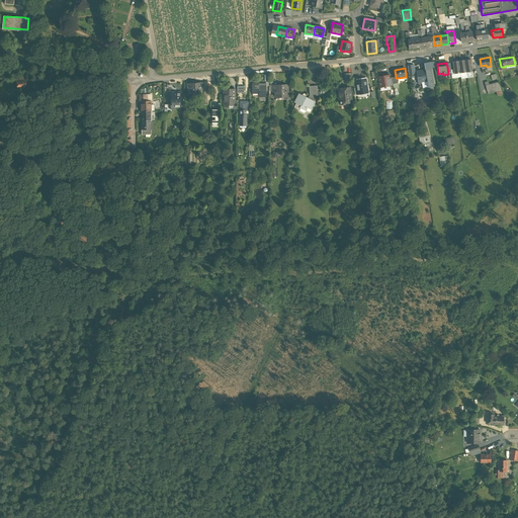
[(426,71),(416,72),(418,80),(418,83),(422,83),(421,81),(427,80),(428,83),(433,82),(431,69),(430,68),(425,69),(426,71)]
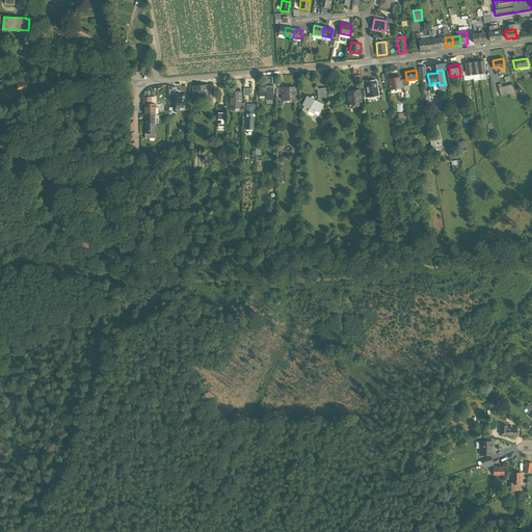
[(399,77),(389,79),(391,89),(400,87),(399,77)]
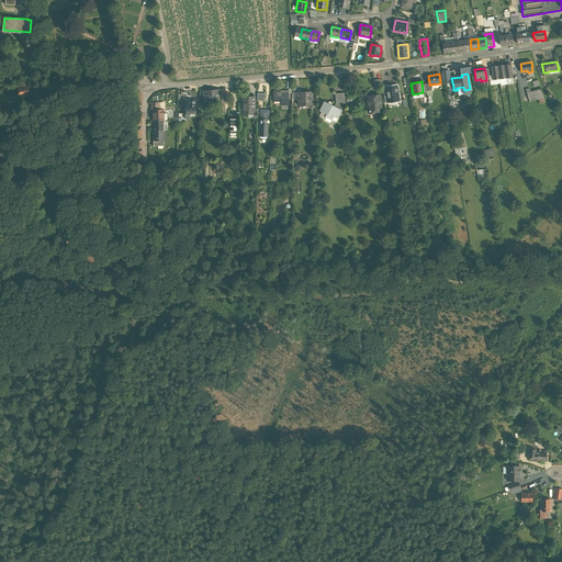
[(29,86),(21,87),(21,88),(21,94),(25,94),(25,96),(30,94),(29,86)]
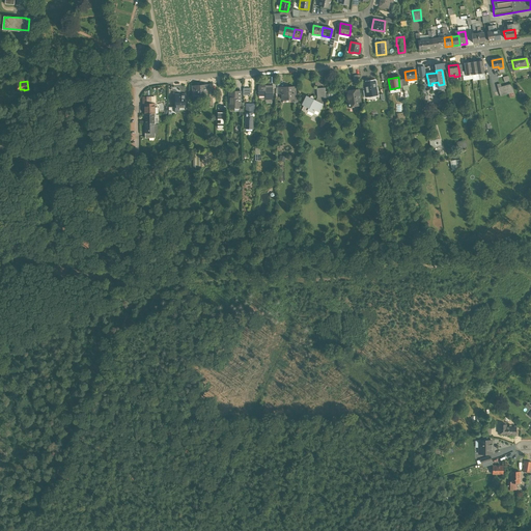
[(365,82),(364,82),(365,88),(366,89),(365,90),(366,96),(378,95),(374,81),(365,82)]
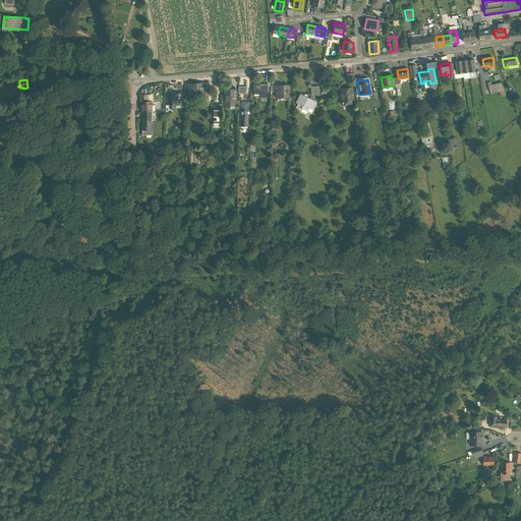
[(491,85),(488,87),(490,94),(499,92),(500,96),(505,95),(501,82),(491,85)]
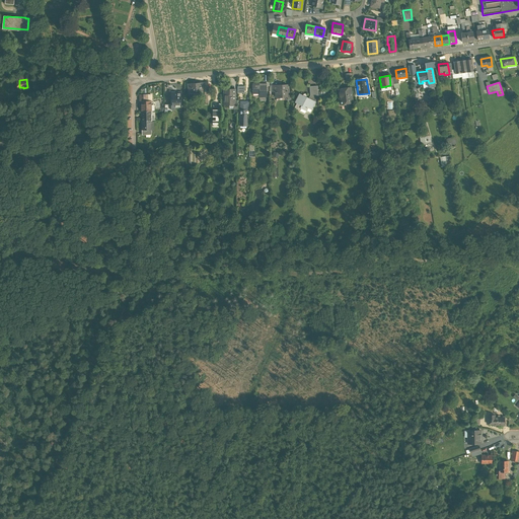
[(207,83),(196,84),(196,92),(202,91),(203,103),(208,102),(207,91),(207,83)]
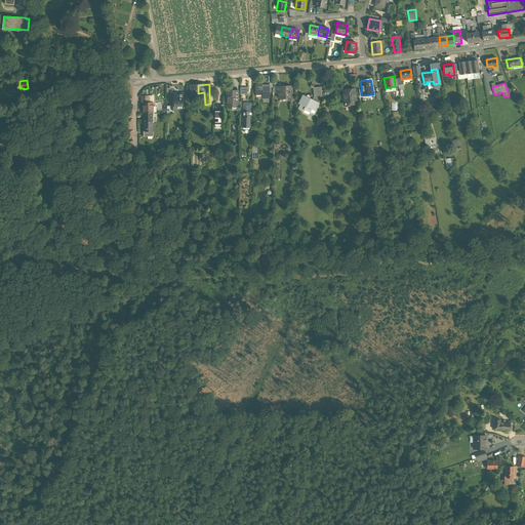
[(270,85),(256,85),(256,93),(263,93),(263,97),(270,97),(270,85)]
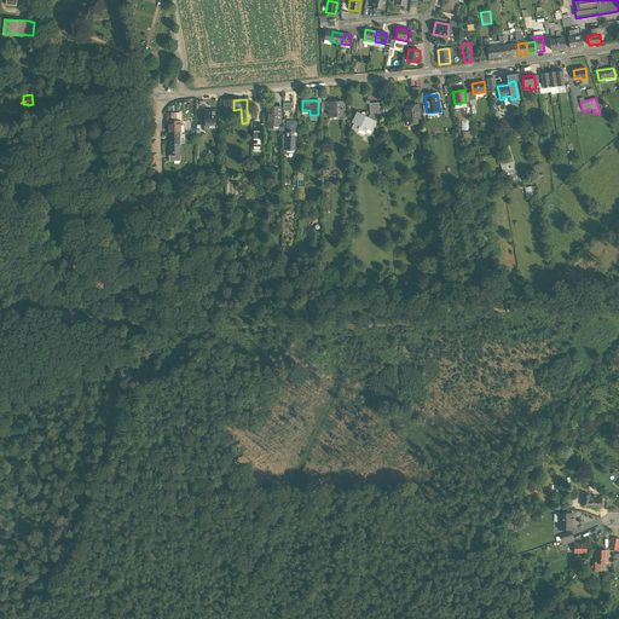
[(342,100),(325,102),(325,110),(329,110),(329,115),(342,115),(342,100)]
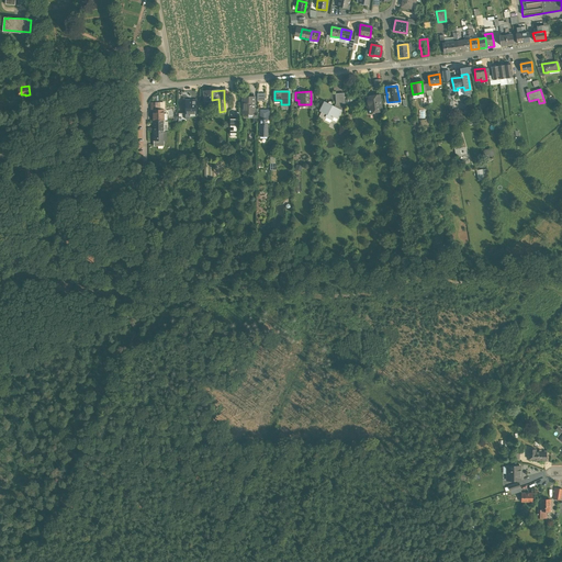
[(344,93),(336,94),(336,103),(335,107),(339,109),(340,105),(340,103),(345,103),(344,93)]
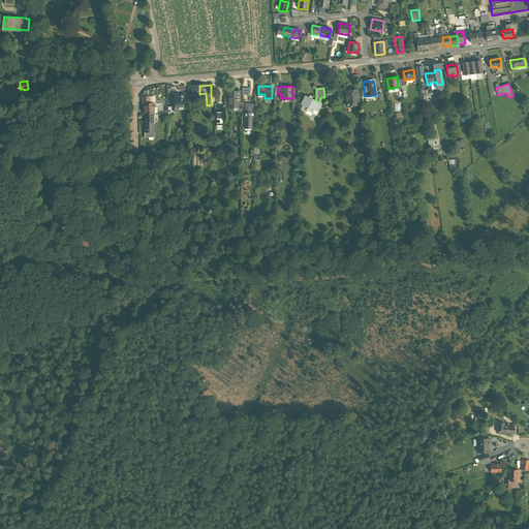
[(356,90),(345,92),(347,105),(359,104),(356,90)]
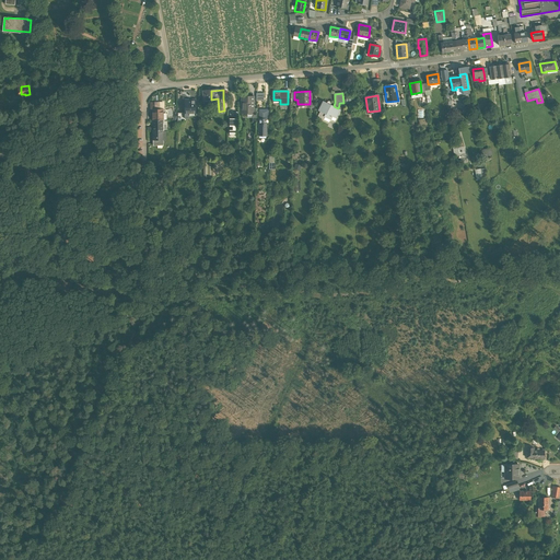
[(253,96),(243,96),(243,112),(247,112),(247,114),(253,114),(253,108),(253,96)]
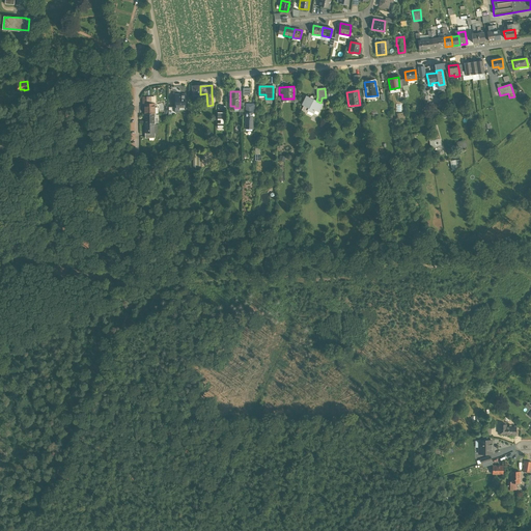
[(186,94),(175,94),(175,107),(175,108),(179,108),(179,109),(186,109),(186,94)]
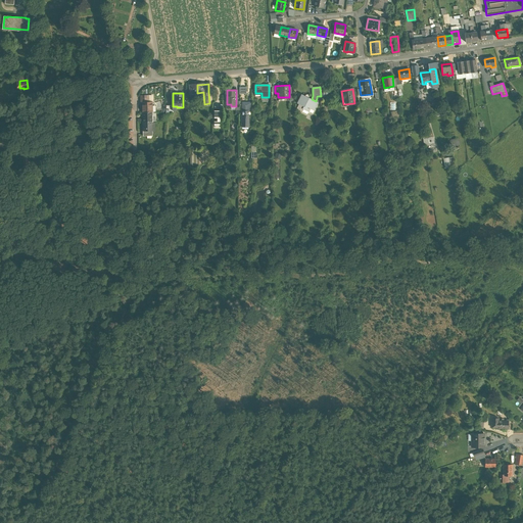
[(305,96),(301,94),(297,103),(299,104),(297,108),(302,110),(303,109),(308,112),(311,108),(314,110),(318,103),(316,101),(312,99),(308,98),(307,96),(305,96)]
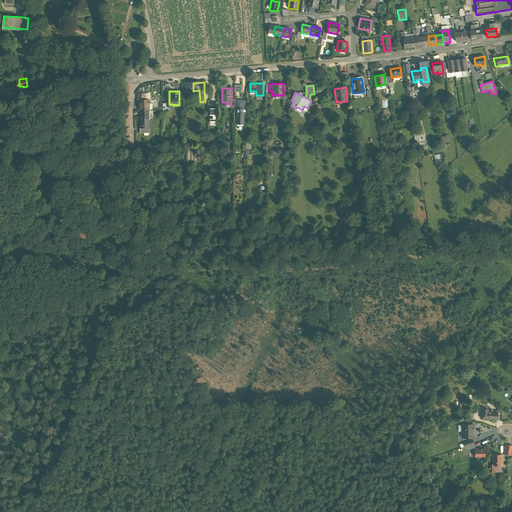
[(145,100),(139,100),(139,101),(139,110),(140,110),(149,110),(149,100),(145,100)]
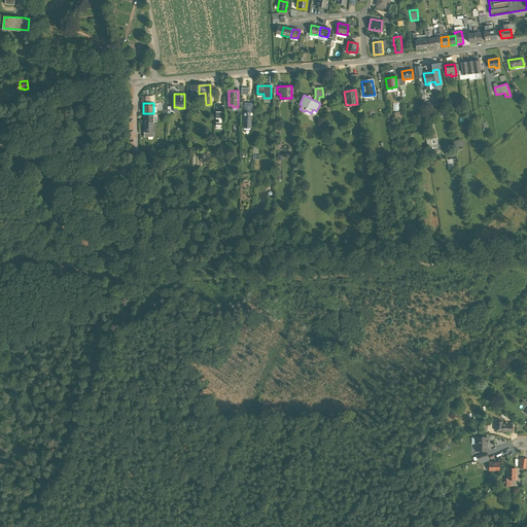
[(250,105),(244,105),(244,126),(250,126),(250,111),(253,111),(253,104),(250,104),(250,105)]
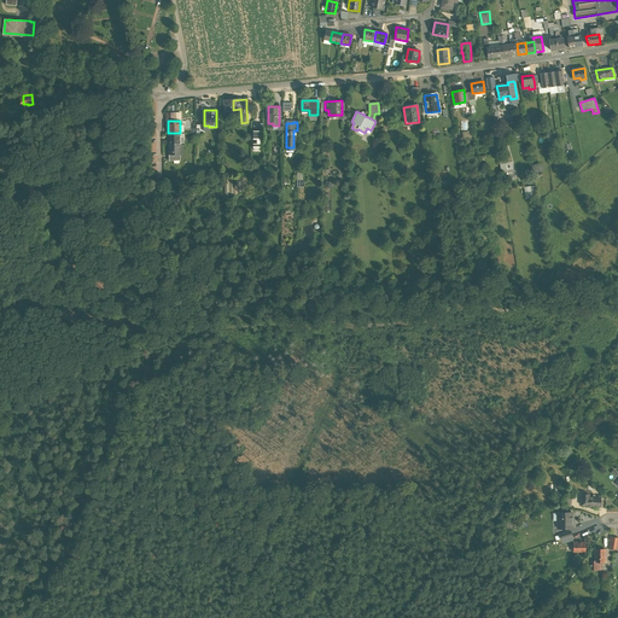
[(180,133),(169,133),(169,144),(180,144),(180,135),(184,135),(184,133),(180,133)]
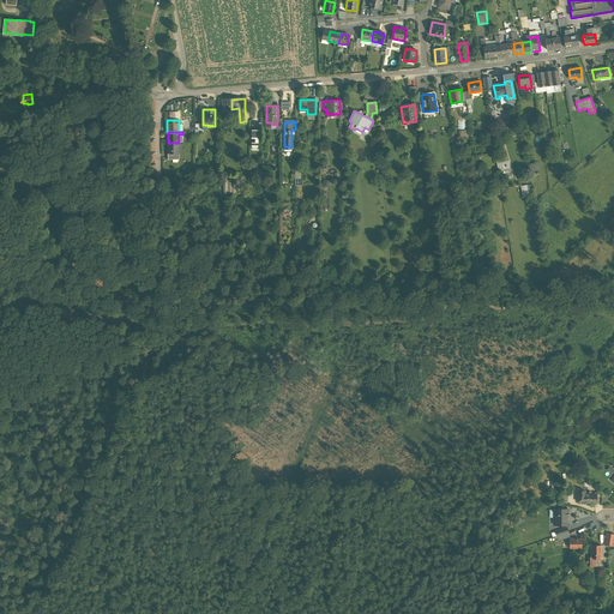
[(179,143),(168,143),(168,154),(179,154),(179,143)]
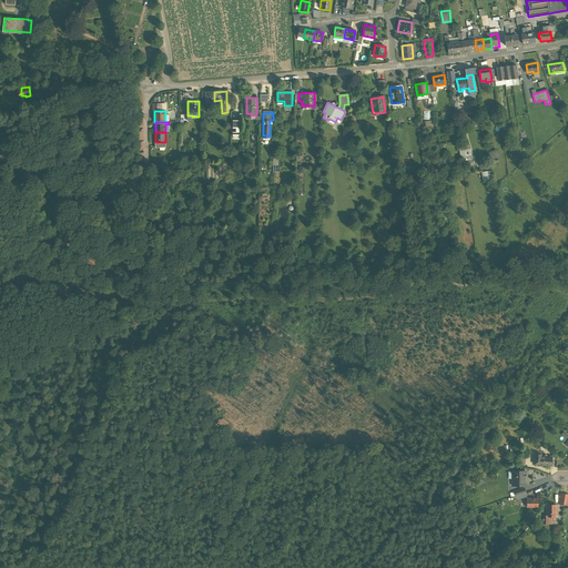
[(541,455),(535,455),(535,465),(541,465),(541,466),(551,466),(553,457),(541,457),(541,455)]
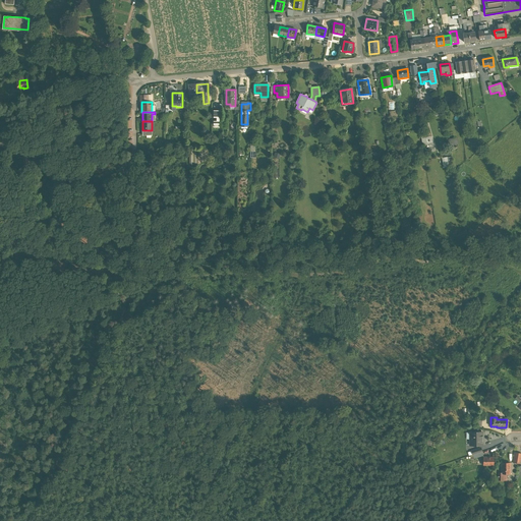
[(482,432),(471,432),(471,437),(470,437),(470,446),(482,446),(482,432)]
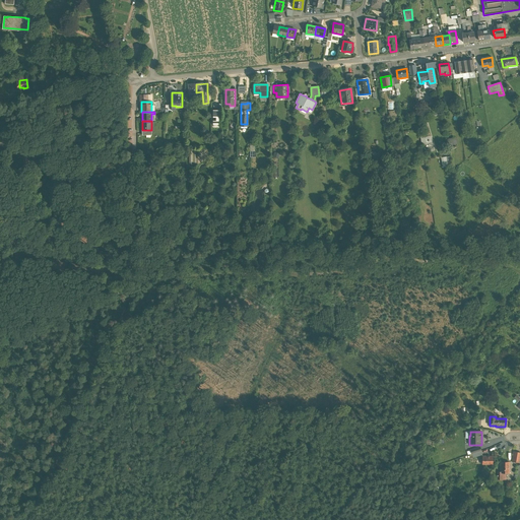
[(493,456),(482,456),(482,464),(493,464),(493,456)]
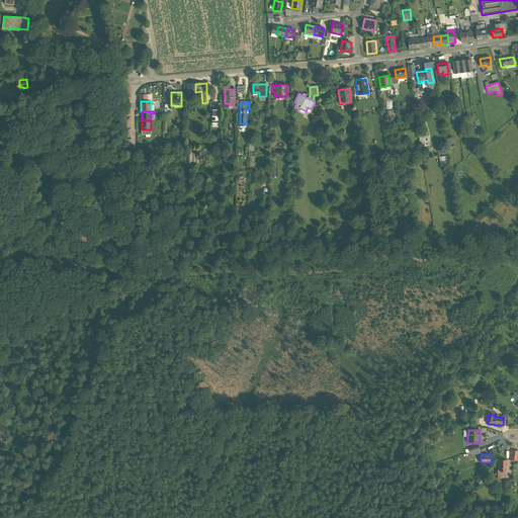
[(507,460),(499,460),(499,470),(504,470),(507,470),(507,460)]
